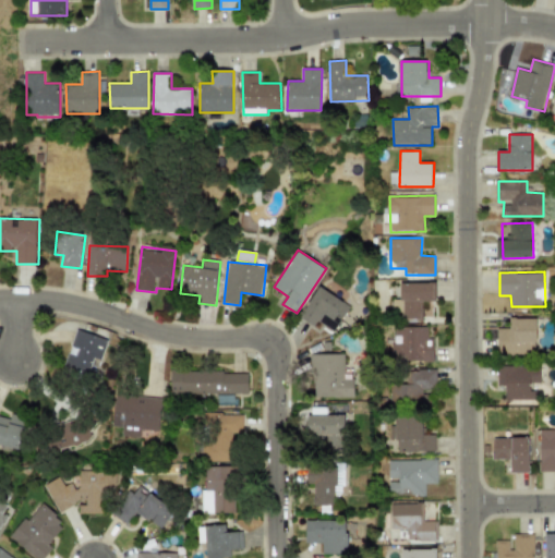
[(422,318),(422,302),(437,301),(437,282),(401,283),(401,300),(395,300),(395,312),(403,312),(403,318),(422,318)]
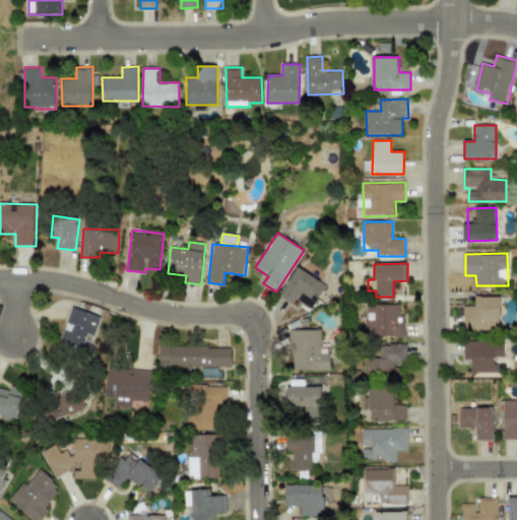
[(280,296),(294,304),(297,299),(312,309),(327,284),(299,267),(280,296)]
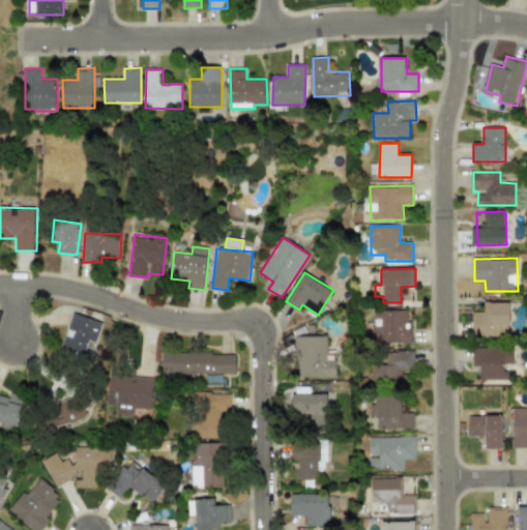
[(475,312),(474,335),(509,336),(510,302),(485,302),(485,312),(475,312)]
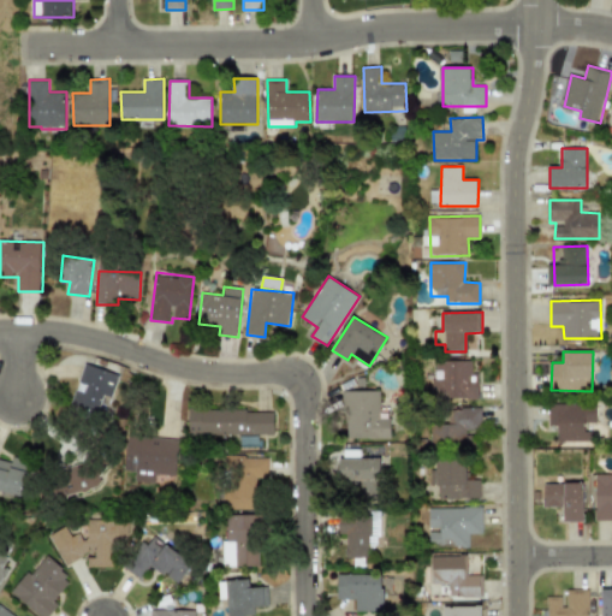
[(474,361),(435,361),(435,397),(480,398),(480,375),(473,375),(474,361)]
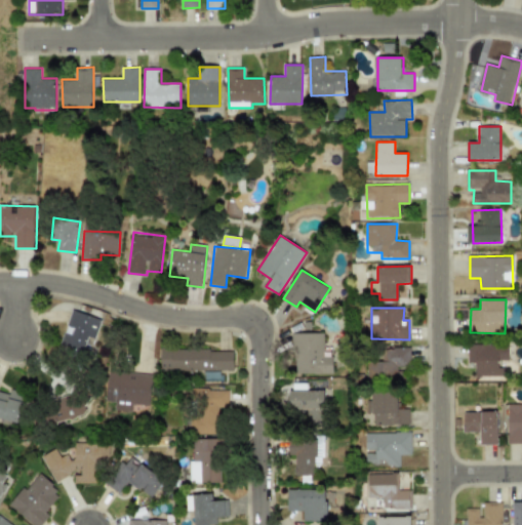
[(87,361),(91,349),(90,349),(98,318),(73,310),(59,353),(87,361)]
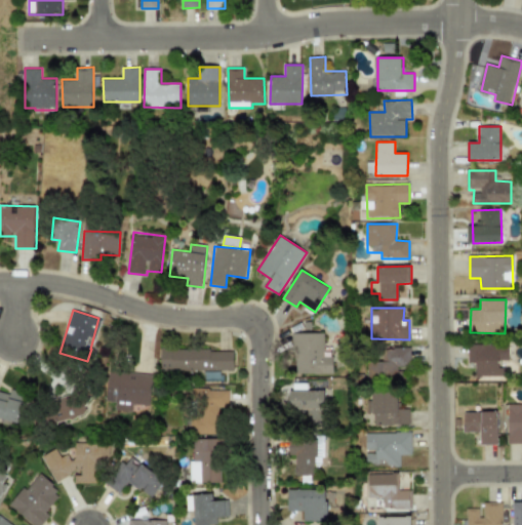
[(295,374),(334,373),(333,357),(325,357),(324,332),(294,333),(295,374)]
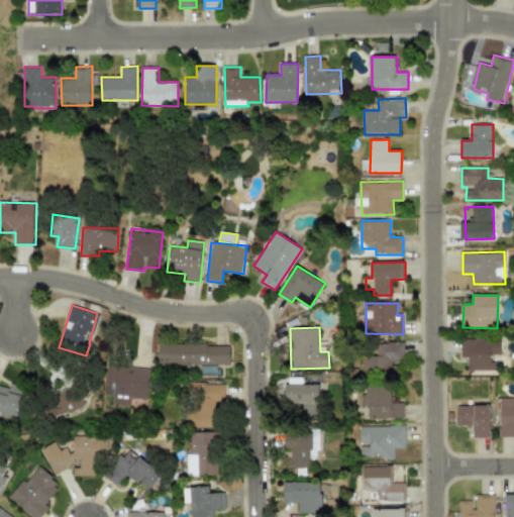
[(502,354),(501,338),(461,339),(461,357),(470,357),(470,372),(492,372),(492,355),(502,354)]
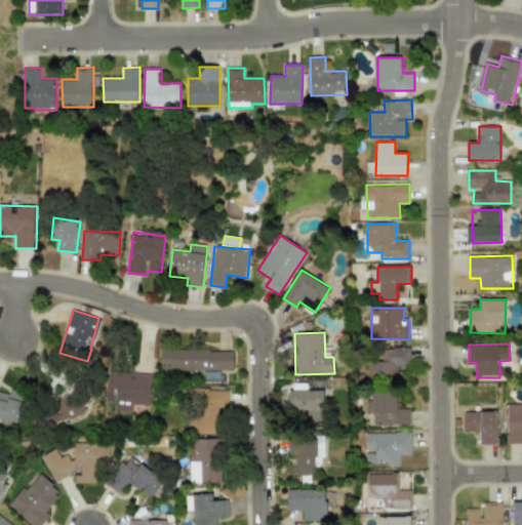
[(411,348),(380,349),(380,362),(368,362),(369,378),(404,377),(403,368),(411,368),(411,348)]
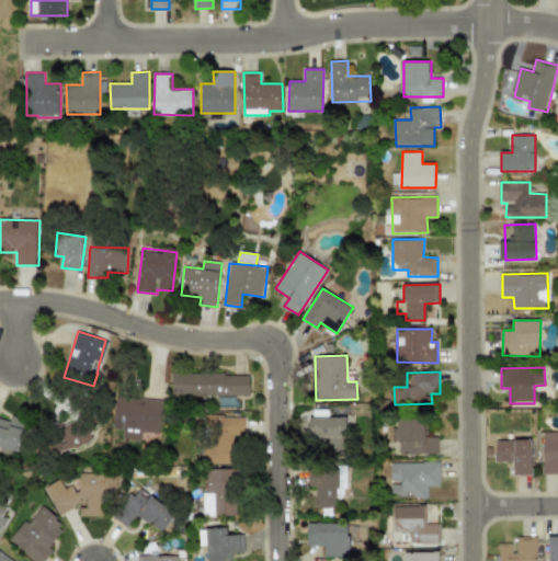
[(250,374),(173,375),(173,397),(251,396),(250,374)]
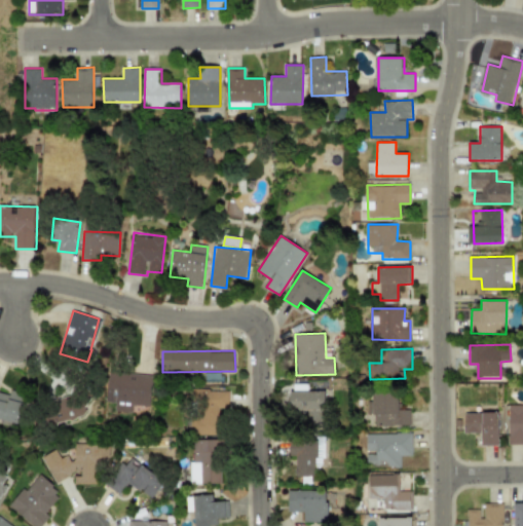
[(133,412),(134,405),(152,406),(154,375),(109,373),(108,402),(116,403),(116,411),(133,412)]
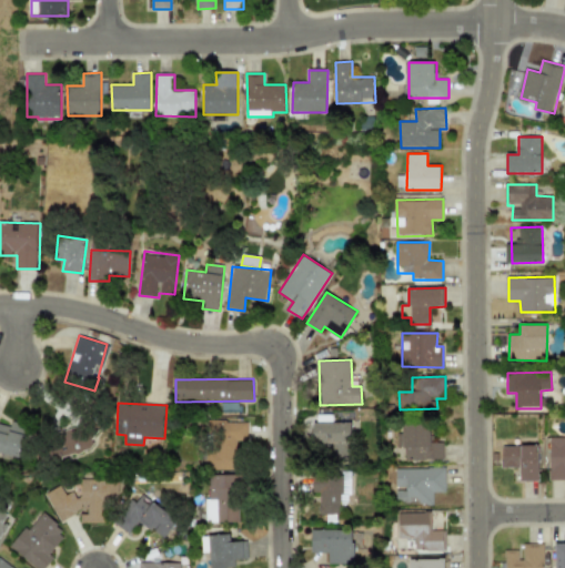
[(249,422),(209,421),(208,468),(239,469),(239,440),(249,440),(249,422)]
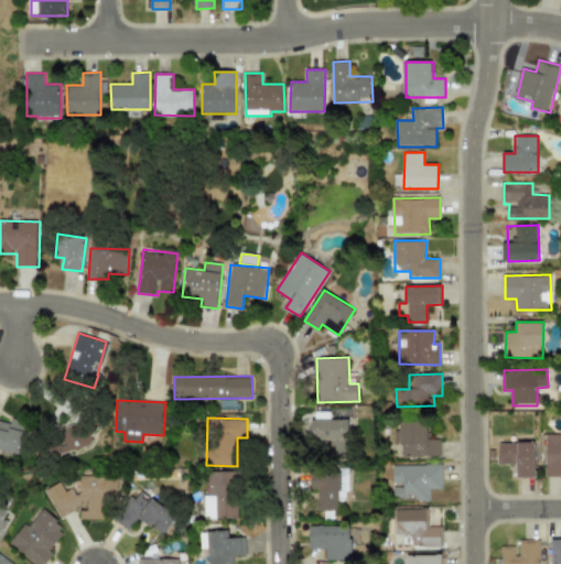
[(0,448),(20,454),(28,426),(0,419),(0,448)]
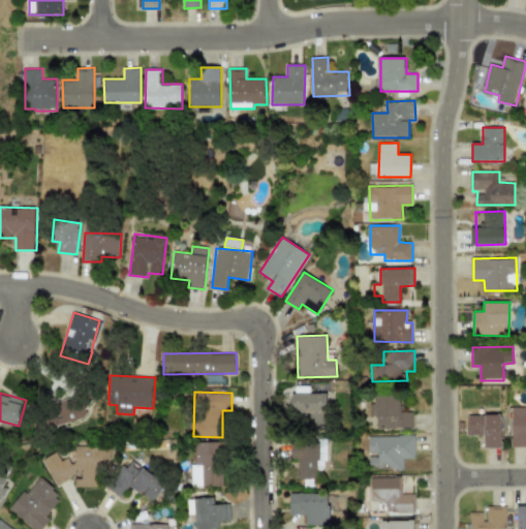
[(328,422),(329,394),(294,393),(292,421),(328,422)]
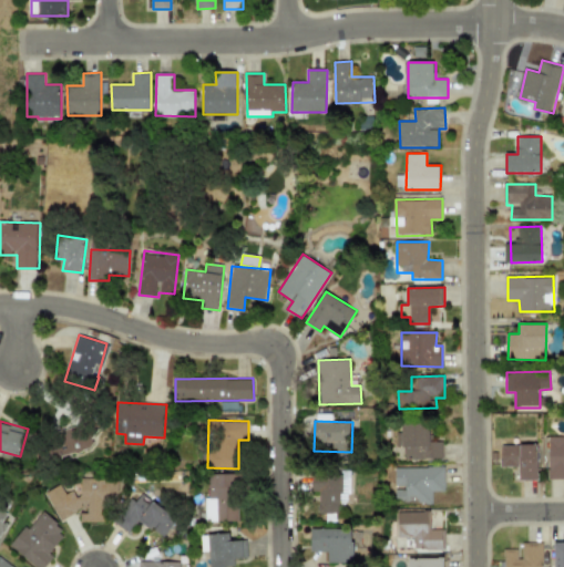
[(403,424),(404,459),(443,457),(443,441),(433,442),(432,423),(403,424)]
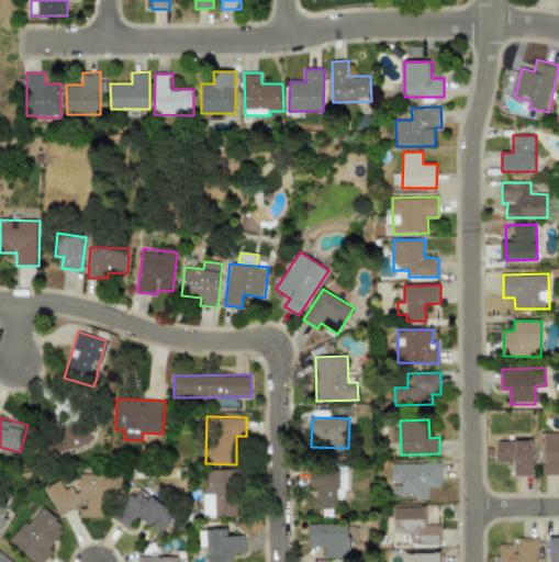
[(43,439),(46,454),(92,445),(88,420),(48,429),(51,438),(43,439)]
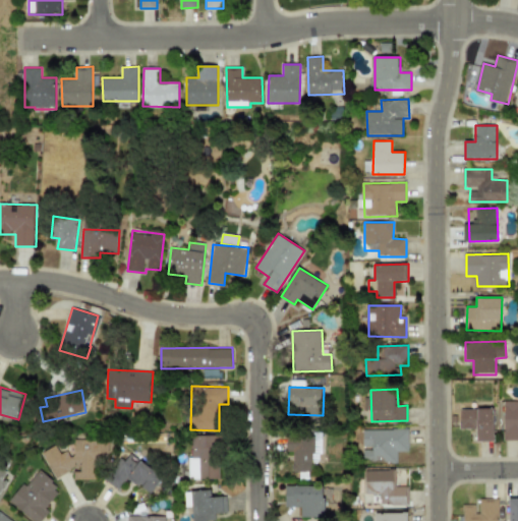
[(506,441),(517,440),(517,401),(505,401),(506,441)]
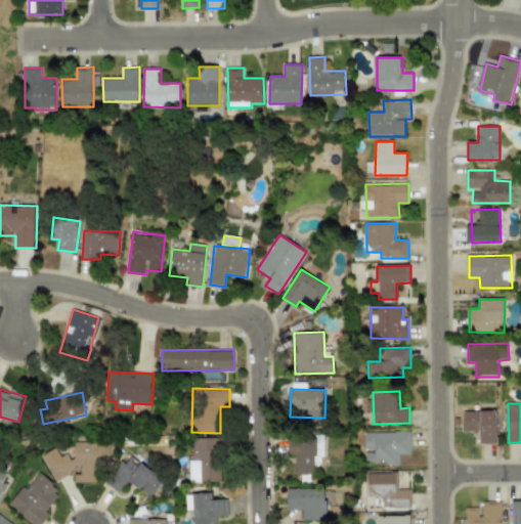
[(481,444),(498,443),(497,410),(464,411),(465,432),(480,431),(481,444)]
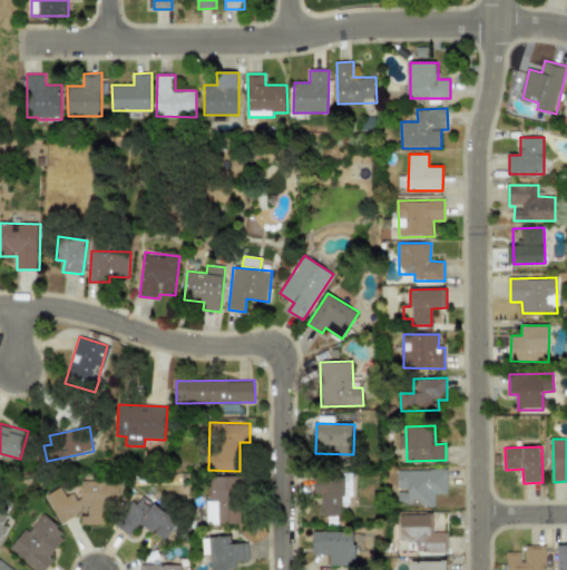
[(399,470),(399,505),(437,504),(437,494),(449,494),(448,469),(399,470)]
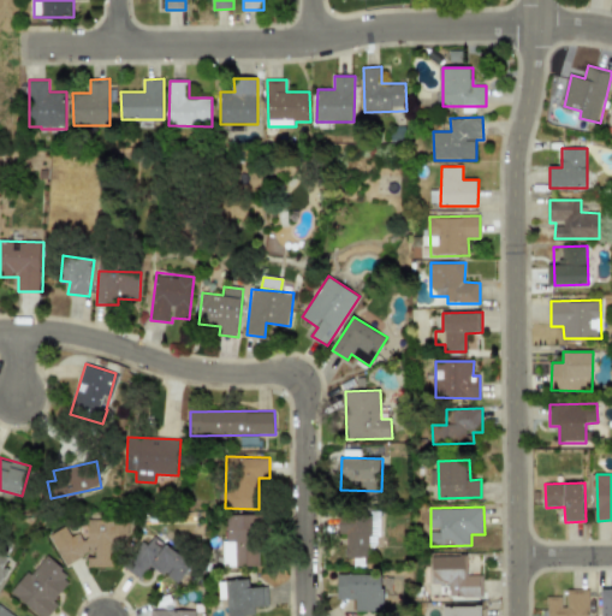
[(381,514),(342,513),(342,534),(348,534),(348,558),(369,558),(369,549),(380,549),(381,514)]
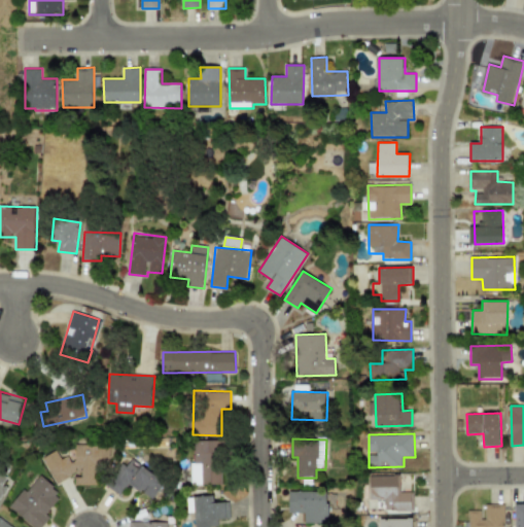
[(223,441),(195,441),(194,484),(223,485),(223,441)]
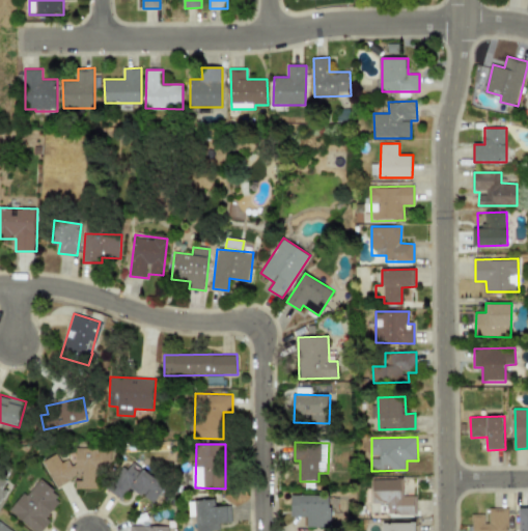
[(112,450),(77,449),(77,464),(62,462),(59,454),(45,460),(57,487),(78,478),(77,488),(102,488),(103,462),(112,463),(112,450)]
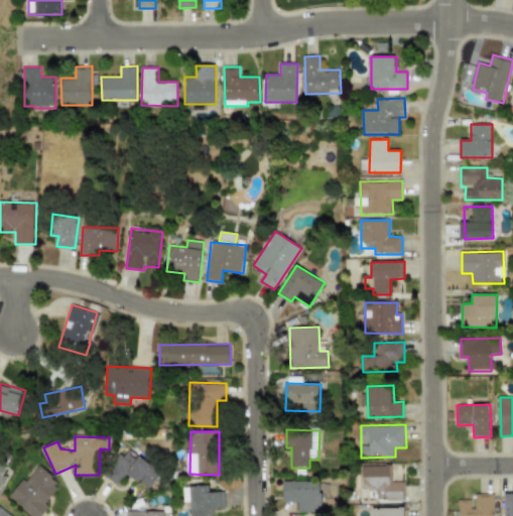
[(118,486),(127,474),(137,482),(138,480),(151,488),(162,474),(126,446),(105,476),(118,486)]
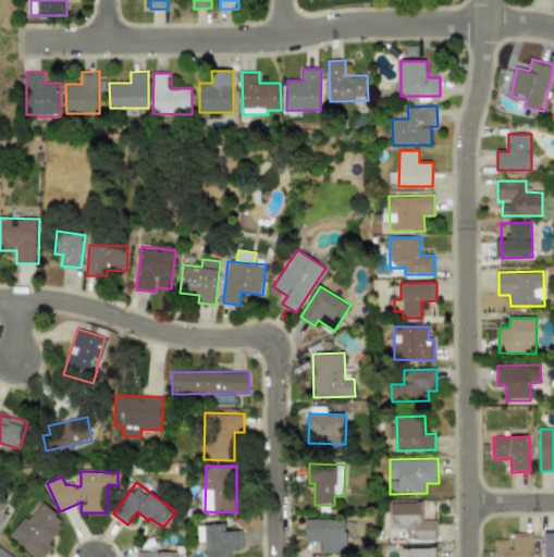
[(0,530),(8,515),(4,512),(9,505),(0,500),(0,530)]
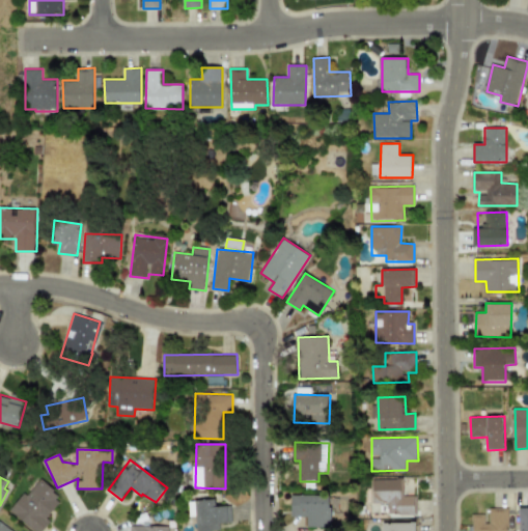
[(417,514),(417,496),(404,496),(404,479),(373,478),(373,502),(389,503),(389,514),(417,514)]
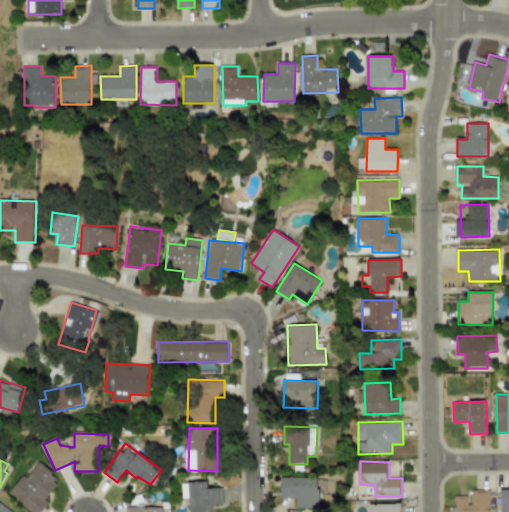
[(11,494),(35,511),(41,511),(50,502),(46,499),(61,481),(36,462),(11,494)]
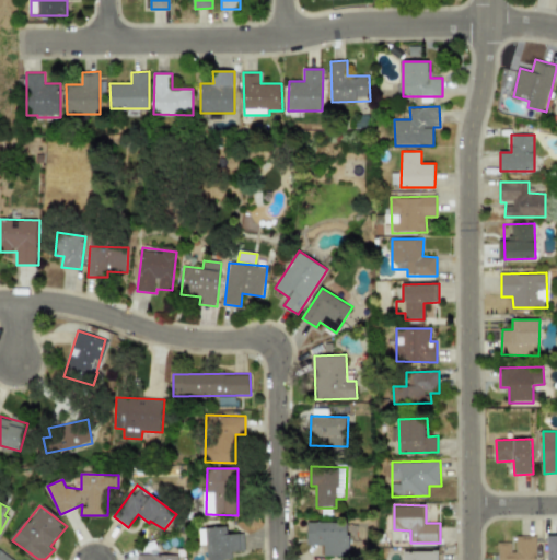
[(350,557),(351,523),(309,522),(309,545),(326,545),(326,556),(350,557)]
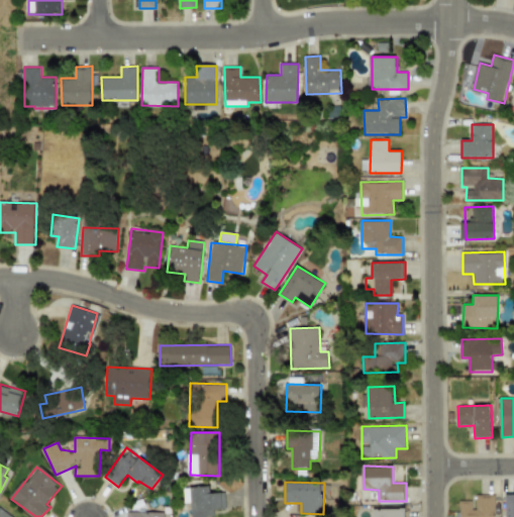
[(192,503),(192,516),(205,516),(214,516),(214,509),(227,509),(226,493),(212,493),(212,487),(185,488),(186,503),(192,503)]
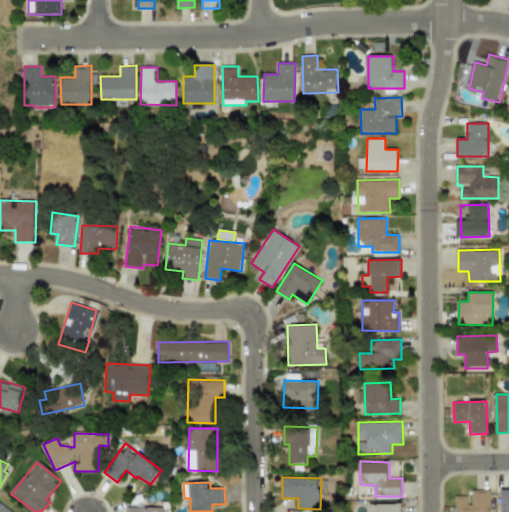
[(490,511),(490,490),(470,490),(470,495),(456,496),(456,511),(490,511)]
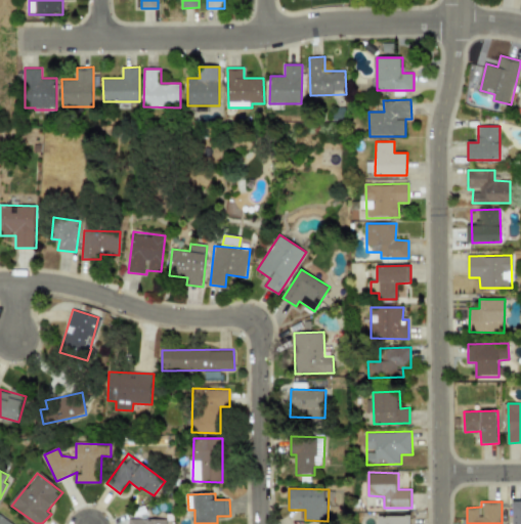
[(16,523),(2,513),(0,515),(0,523),(16,523)]
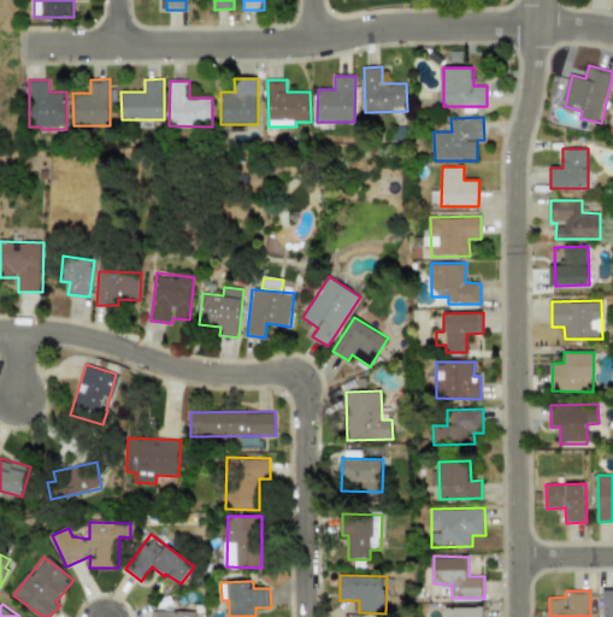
[(447,616),(483,616),(483,606),(447,607),(447,616)]
